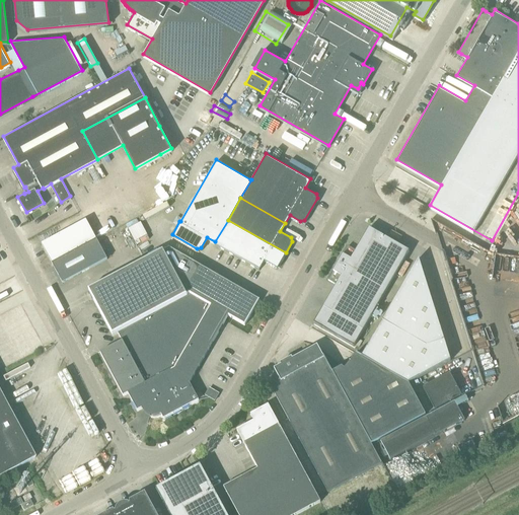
[(518,203),(509,220),(518,225),(518,203)]
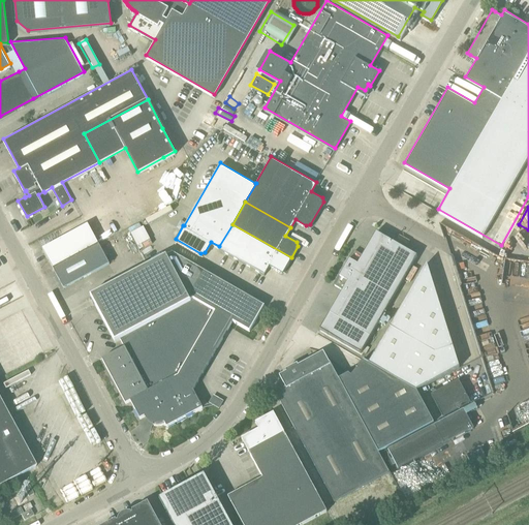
[(54,266),(98,241),(88,221),(42,245),(54,266)]
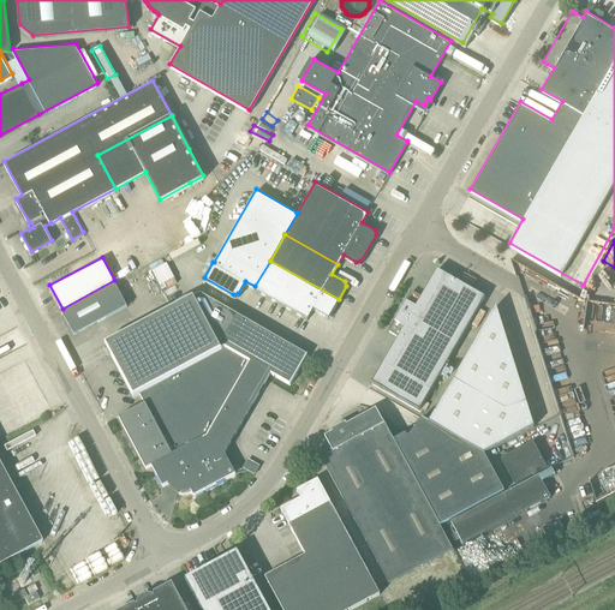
[(330,312),(339,299),(270,261),(255,286),(308,316),(314,306),(327,314),(330,312)]
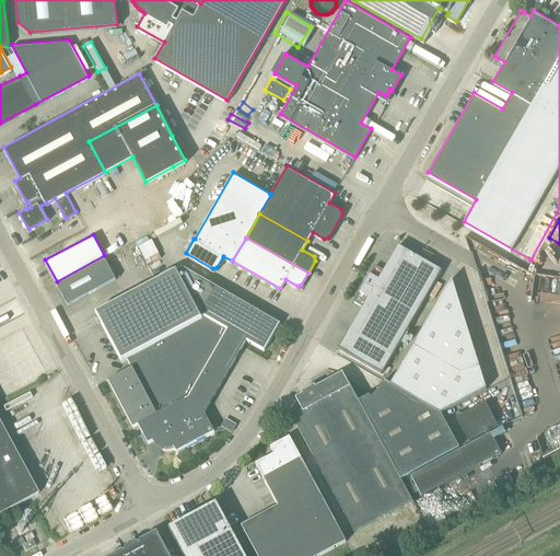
[(363,304),(349,328),(339,346),(382,371),(442,267),(398,242),(384,267),(375,262),(354,299),(363,304)]
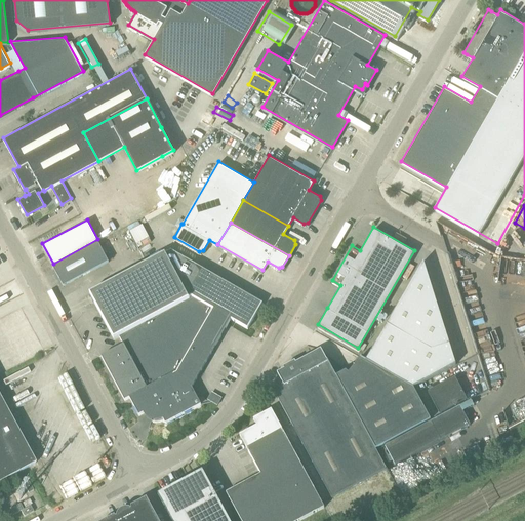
[(97,239),(53,264),(64,283),(109,258),(97,239)]
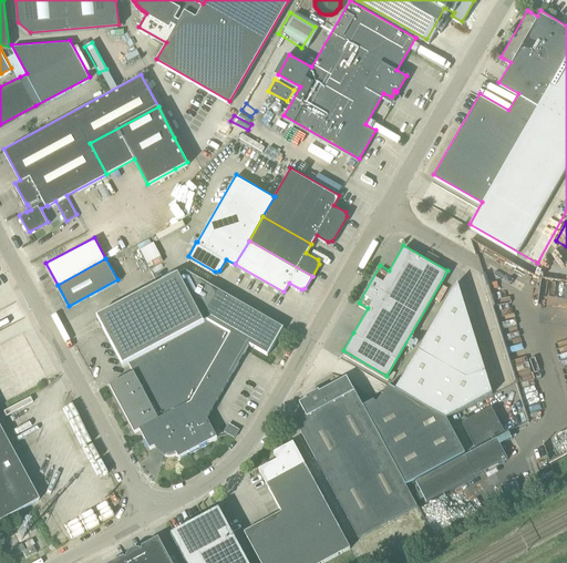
[(284,324),(185,267),(96,314),(123,364),(129,360),(134,369),(110,382),(135,430),(141,427),(151,446),(158,441),(164,450),(168,451),(173,451),(176,449),(179,454),(217,433),(207,415),(249,341),(268,352),(284,324)]
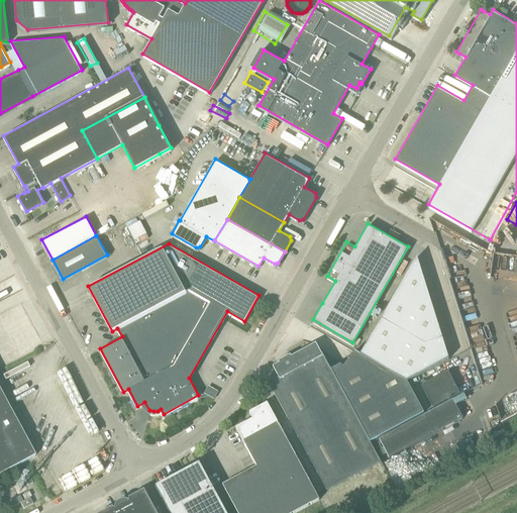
[(331,368),(370,438),(424,410),(407,379),(449,355),(417,253),(360,351),(355,348),(349,357),(331,368)]
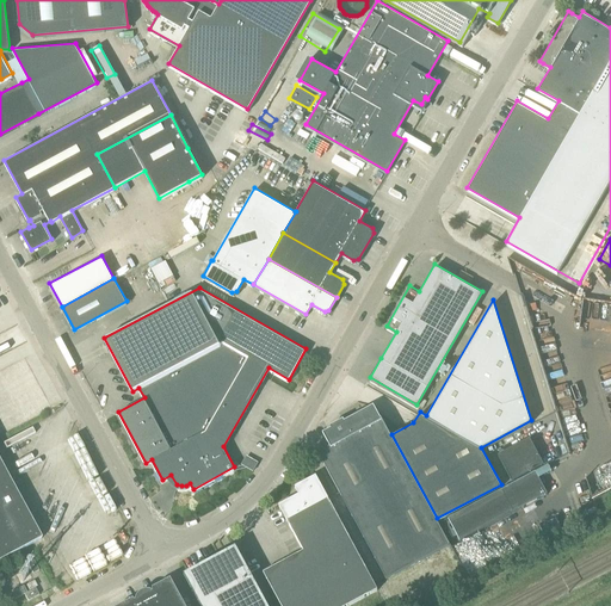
[(437,518),(392,434),(382,415),(380,416),(374,406),(326,432),(331,443),(319,450),(387,575),(450,542),(437,518)]
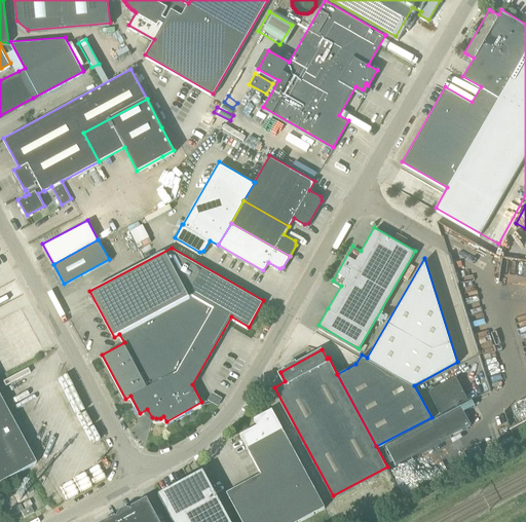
[(468,398),(456,374),(428,389),(441,412),(468,398)]
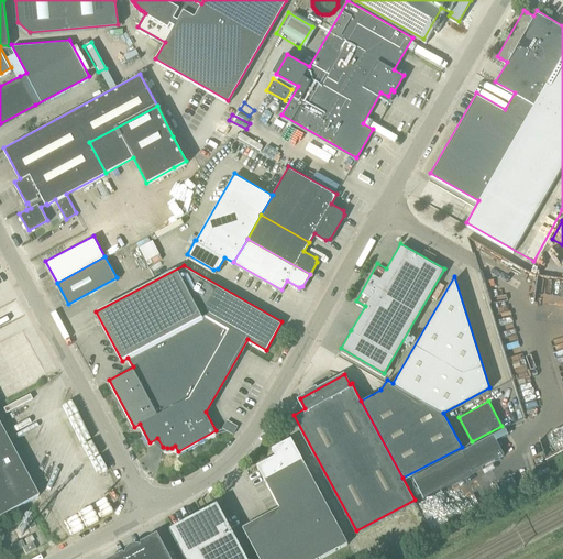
[(0,514),(39,494),(0,423),(0,514)]
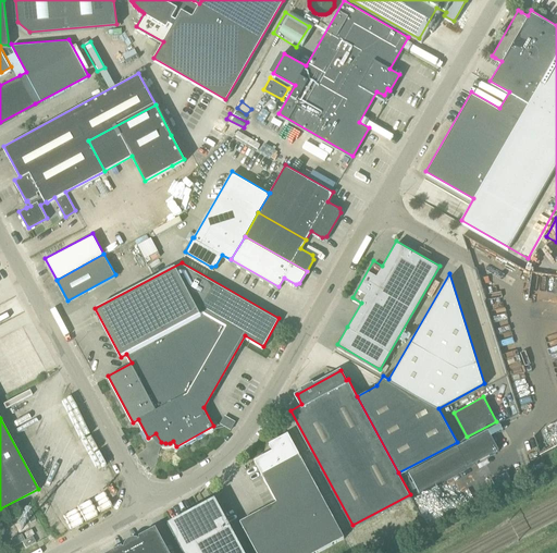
[(487,428),(409,470),(420,490),(498,447),(487,428)]
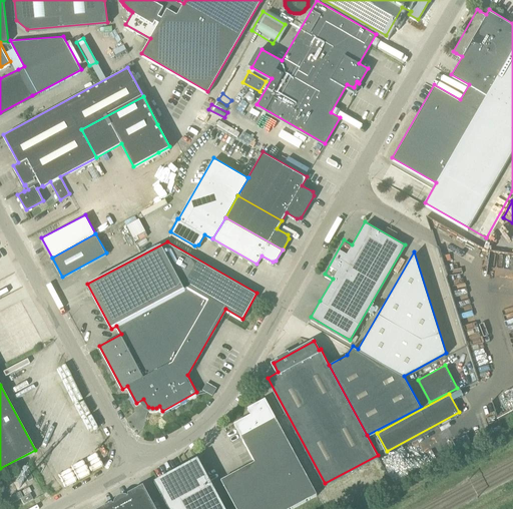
[(241,435),(255,460),(221,478),(237,508),(287,508),(317,493),(276,416),(266,397),(247,406),(251,413),(234,422),(241,435)]
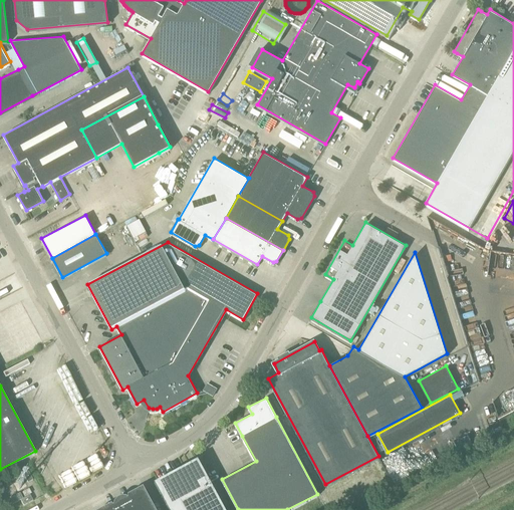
[(462,438),(449,444),(455,455),(467,449),(462,438)]
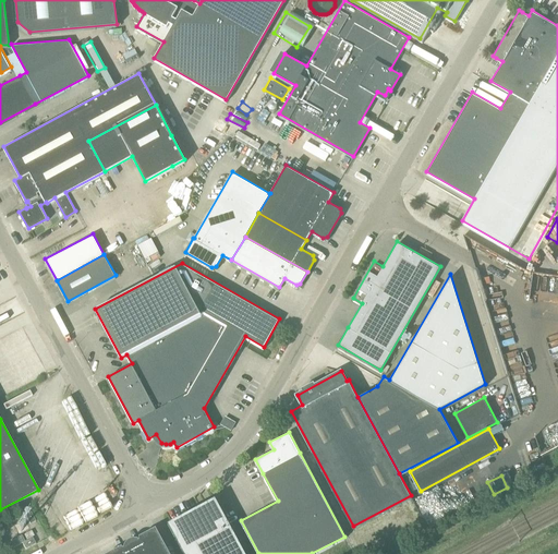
[(246,553),(216,497),(168,522),(184,553),(246,553)]
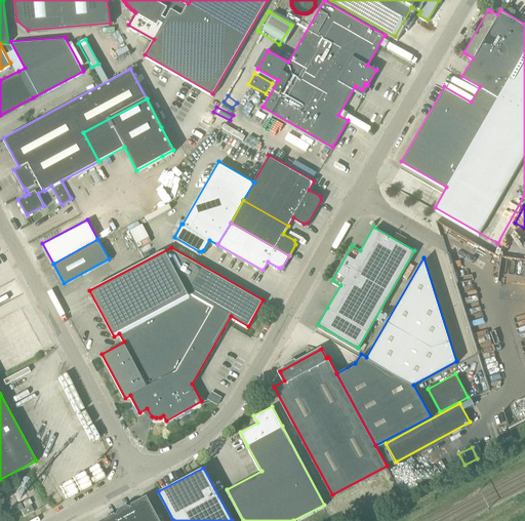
[(33,487),(29,478),(24,481),(28,490),(33,487)]
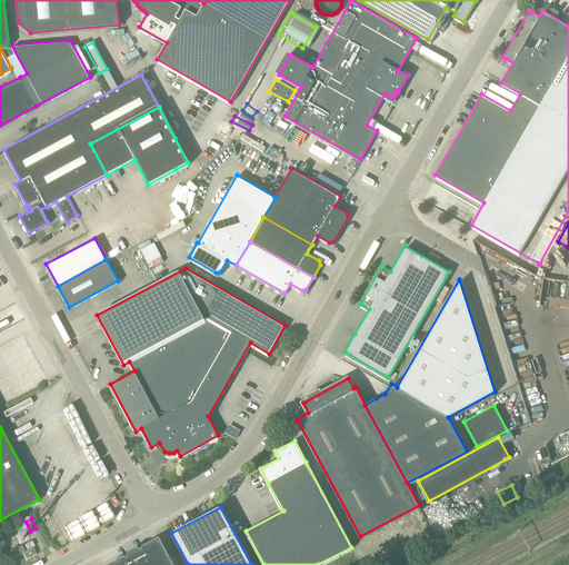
[(175,564),(159,536),(107,564),(175,564)]
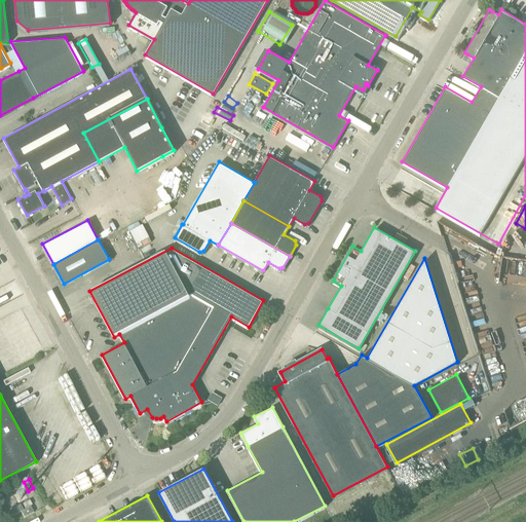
[(30,496),(23,500),(26,505),(32,501),(30,496)]
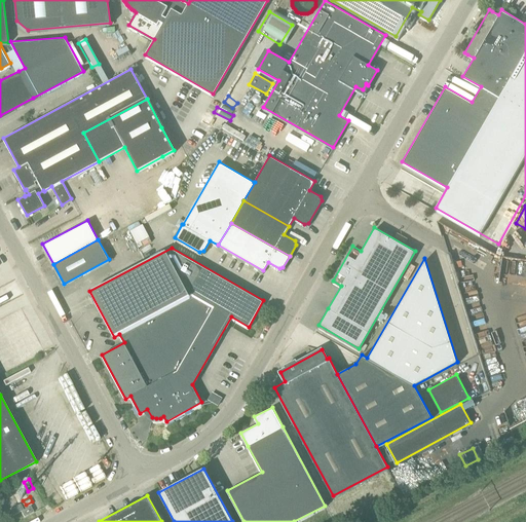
[(24,515),(33,510),(30,504),(23,508),(20,501),(9,508),(12,513),(21,509),(24,515)]
